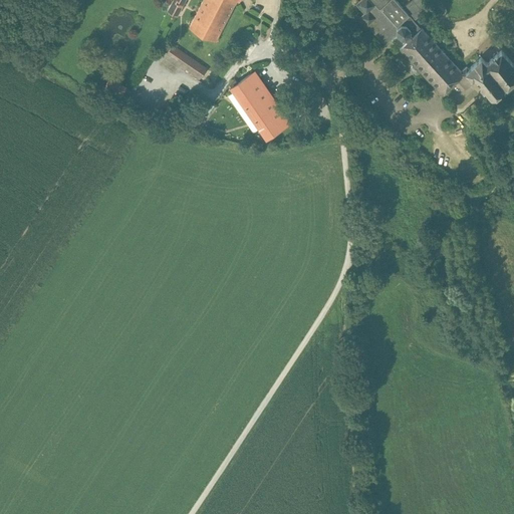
[(172,0),(172,1),(168,10),(177,15),(185,0),(172,0)]
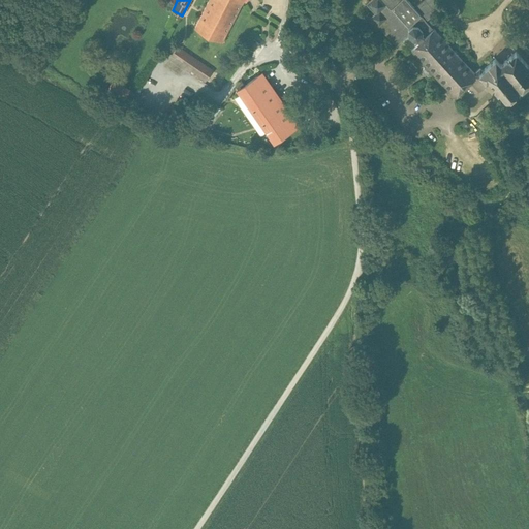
[(243,0),(208,0),(194,27),(222,41),(243,0)]
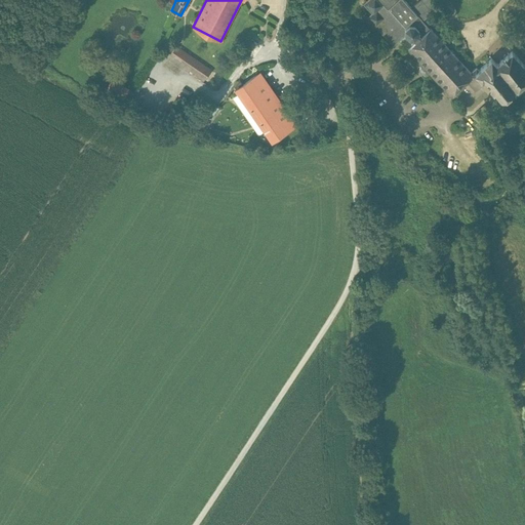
[(408,49),(408,48),(416,41),(430,29),(411,7),(404,0),(368,0),(365,3),(374,12),(369,16),(395,44),(400,40),(408,49)]
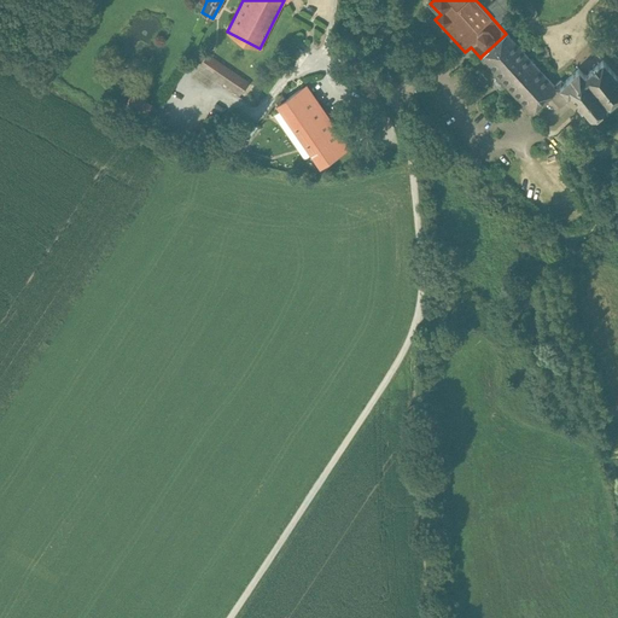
[(507,0),(495,0),(485,9),(497,23),(516,10),(507,0)]
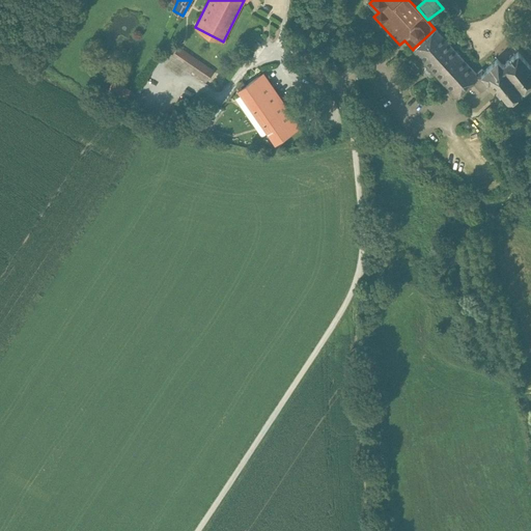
[(476,73),(436,28),(435,29),(421,42),(413,49),(429,67),(434,73),(455,96),(472,81),(478,76),(476,73)]
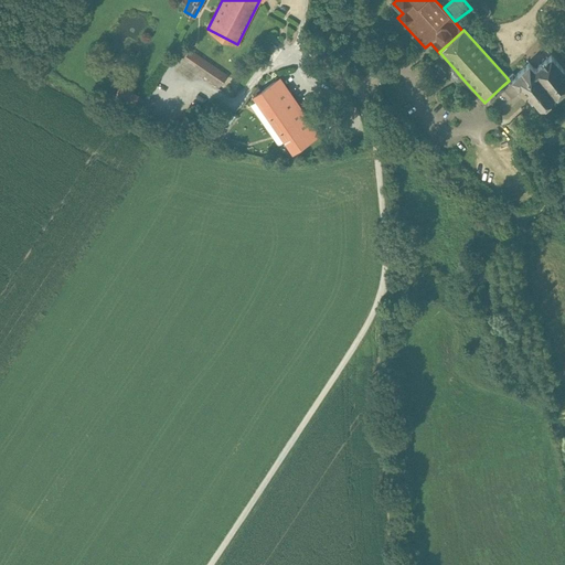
[(228,75),(190,49),(176,70),(190,80),(195,72),(219,89),(228,75)]
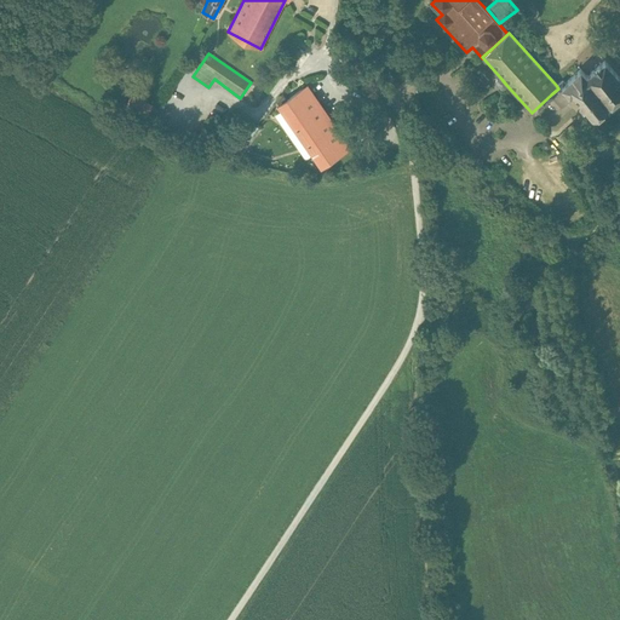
[(619,76),(604,59),(587,74),(581,67),(564,81),(562,79),(556,85),(558,89),(551,95),(562,107),(574,95),(580,101),(579,102),(583,107),(585,105),(595,116),(596,115),(602,122),(619,105),(619,76)]
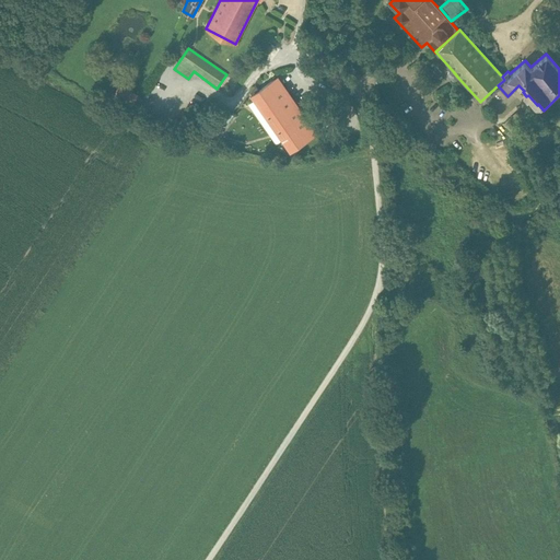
[(457,77),(453,71),(448,71),(447,76),(453,81),(456,80),(457,77)]
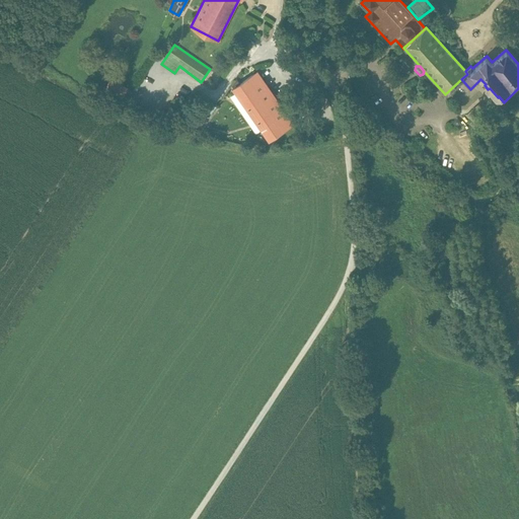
[(292,123),(256,72),(233,87),(269,139),(292,123)]
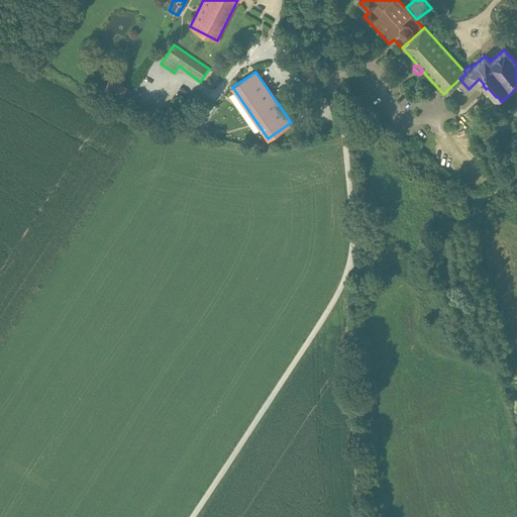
[(477,103),(466,113),(476,125),(482,120),(479,116),(484,111),(477,103)]
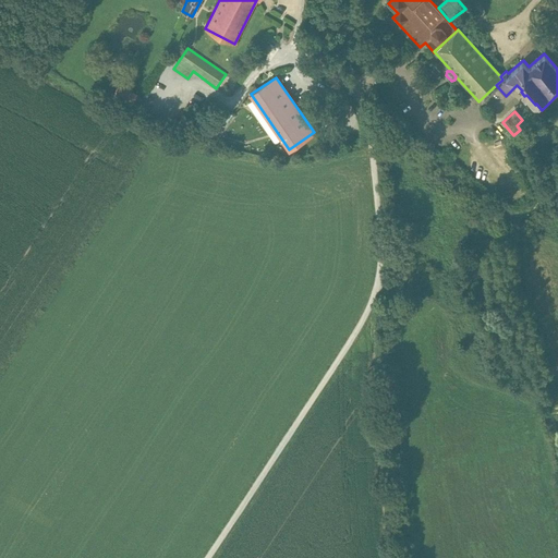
[(210,121),(205,133),(215,136),(219,124),(210,121)]
